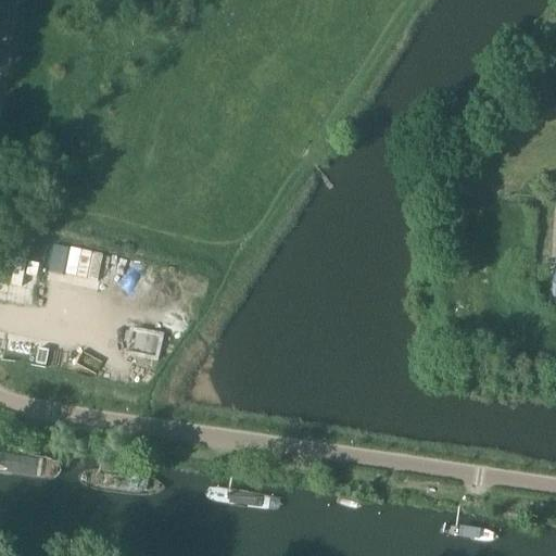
[(40,464),(41,457),(38,452),(0,444),(0,459),(35,467),(40,464)]
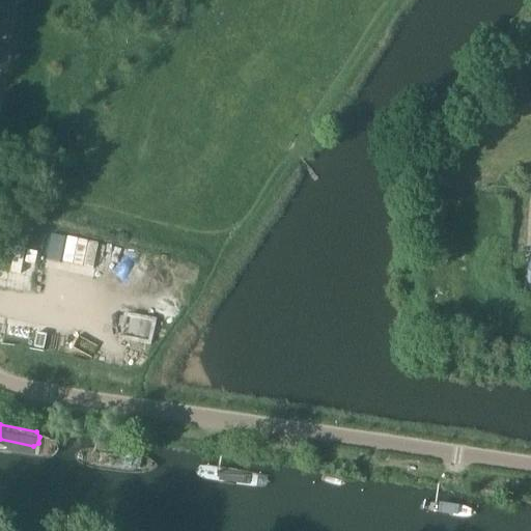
[(138,463),(139,456),(136,452),(92,444),(88,447),(87,453),(90,457),(133,467),(138,463)]
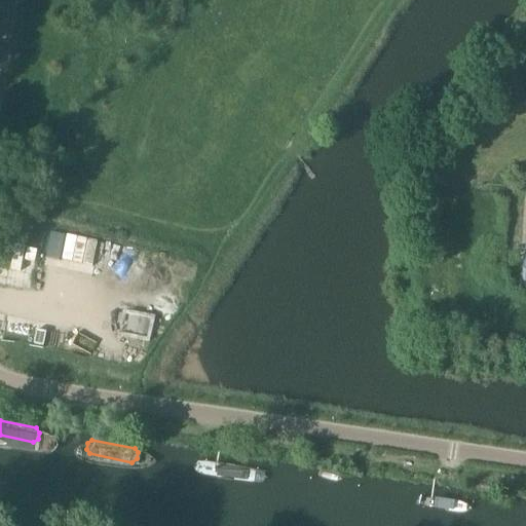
[(256,479),(257,473),(254,468),(211,462),(205,465),(205,472),(209,477),(252,483),(256,479)]
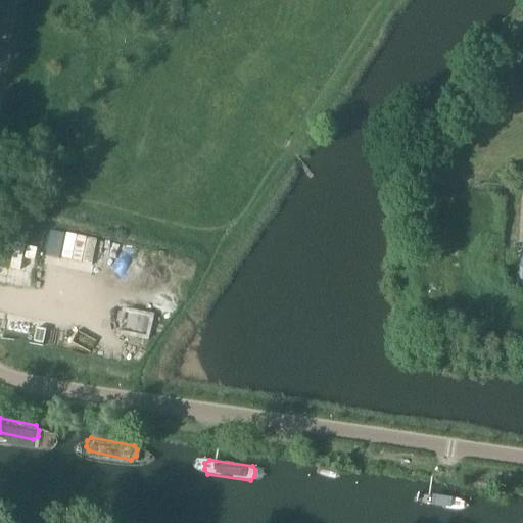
[(461,496),(419,490),(414,494),(413,501),(417,505),(459,511),(464,508),(465,502),(461,496)]
